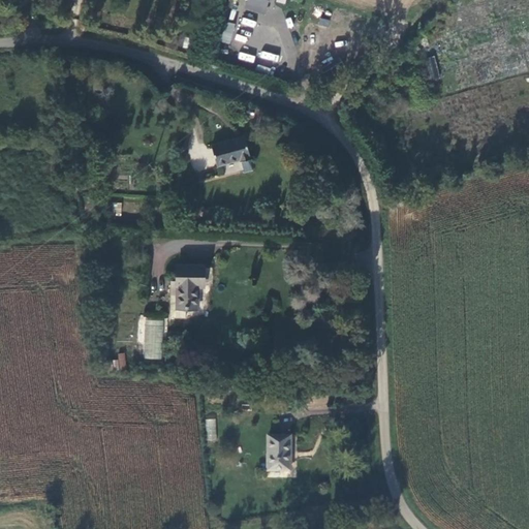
[(268,0),(246,0),(246,4),(266,10),(268,0)]
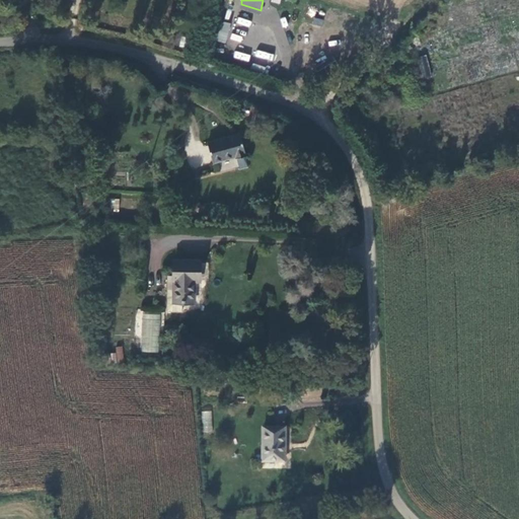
[(237,17),(236,24),(249,27),(251,20),(237,17)]
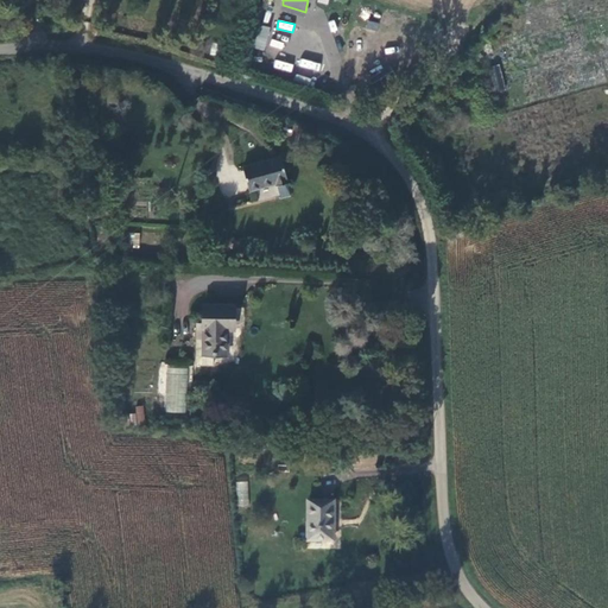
[(368,20),(365,27),(377,32),(379,24),(368,20)]
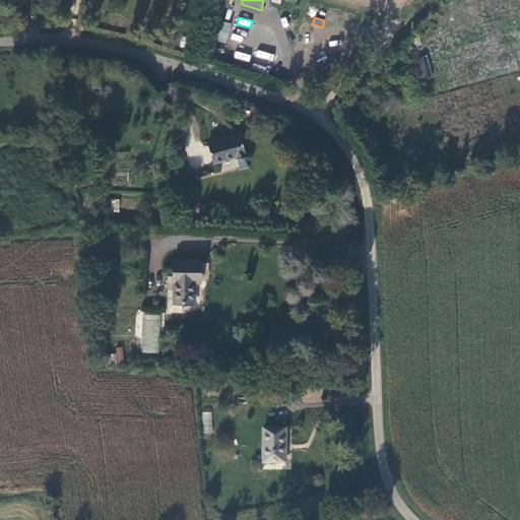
[(216,41),(225,44),(233,24),(223,21),(216,41)]
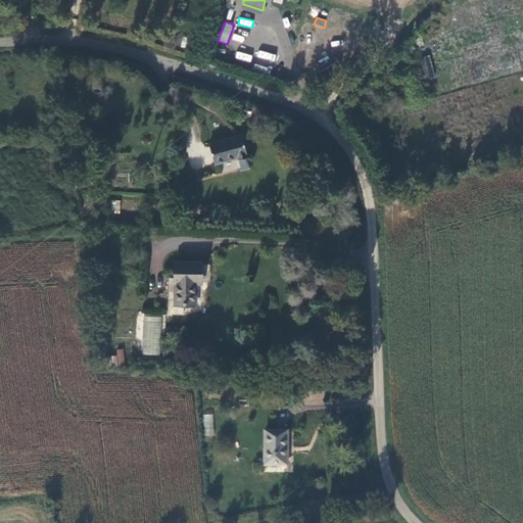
[(274,62),(277,54),(258,49),(255,56),(274,62)]
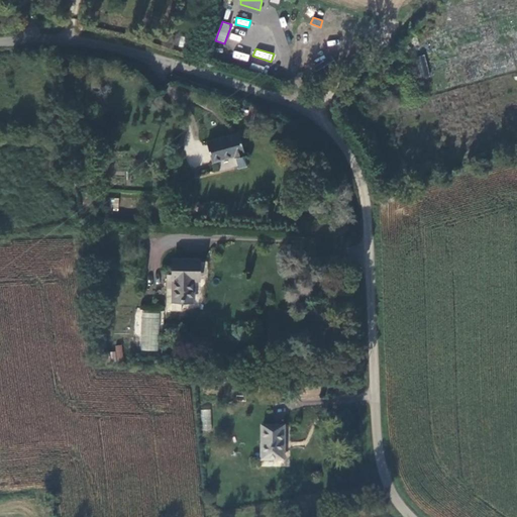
[(247,62),(249,55),(234,49),(231,57),(247,62)]
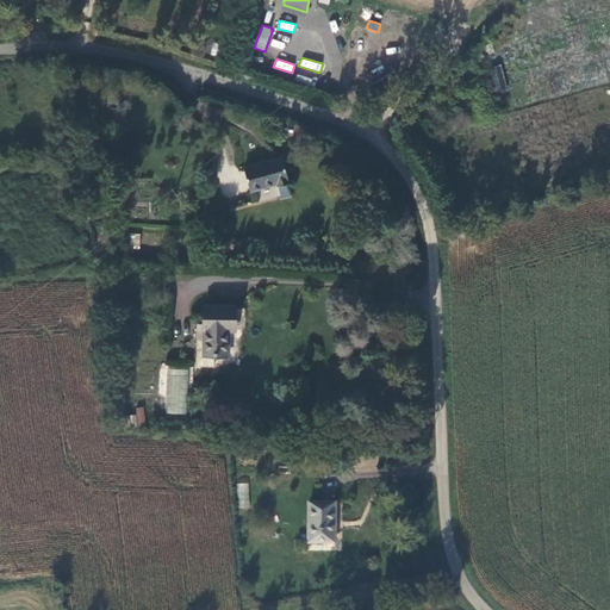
[(496,92),(508,89),(502,66),(490,68),(496,92)]
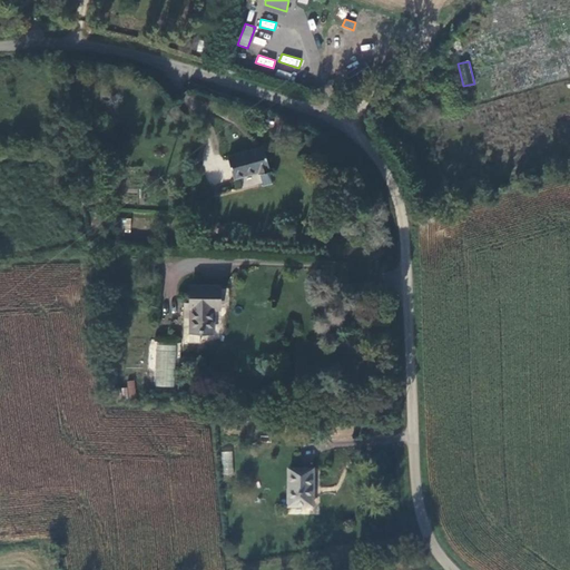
[(291,79),(292,74),(277,69),(276,75),(291,79)]
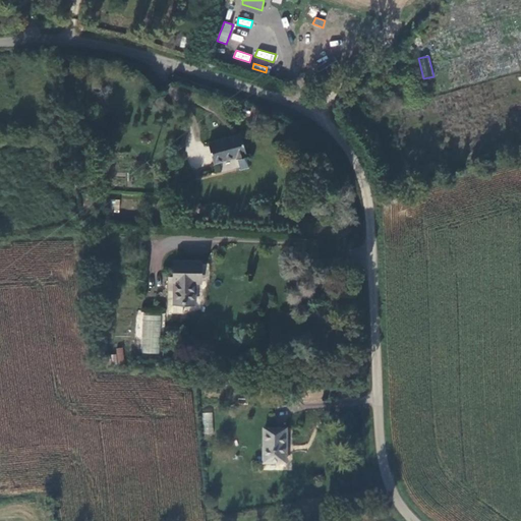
[(236,156),(238,164),(246,162),(237,130),(207,139),(213,161),(235,154),(235,156),(236,156)]
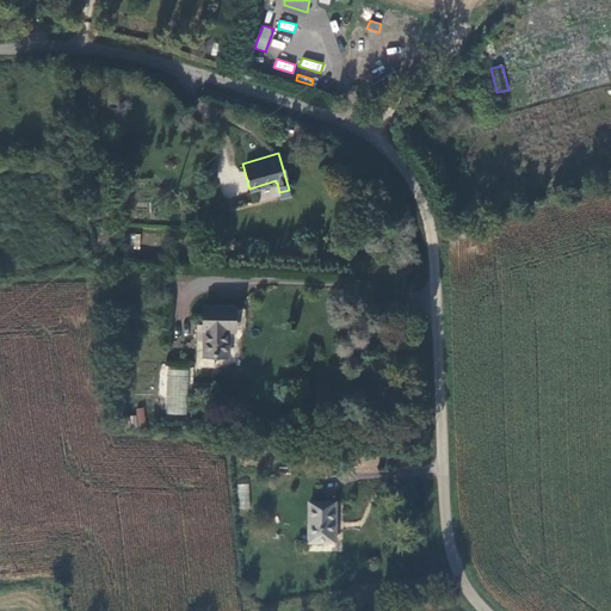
[(130,248),(140,250),(140,234),(130,234),(130,248)]
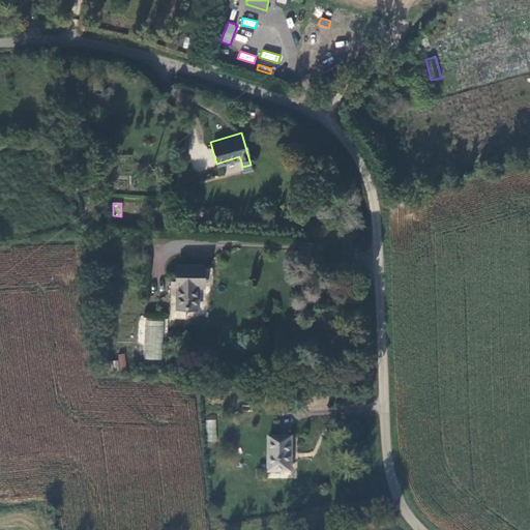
[(175,265),(175,306),(196,306),(196,285),(202,285),(202,265),(175,265)]
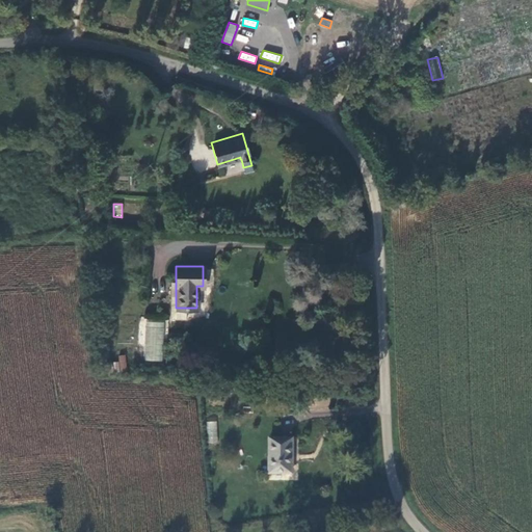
[(143,360),(162,362),(165,321),(147,320),(143,360)]
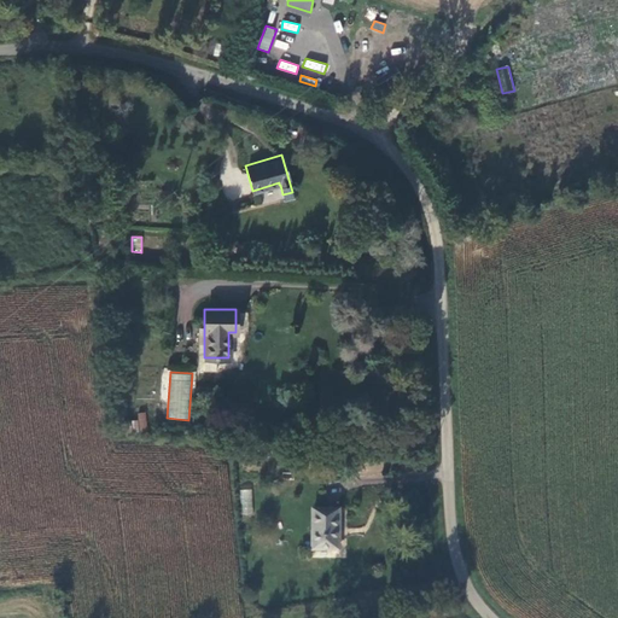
[(136,432),(149,430),(145,412),(134,413),(136,432)]
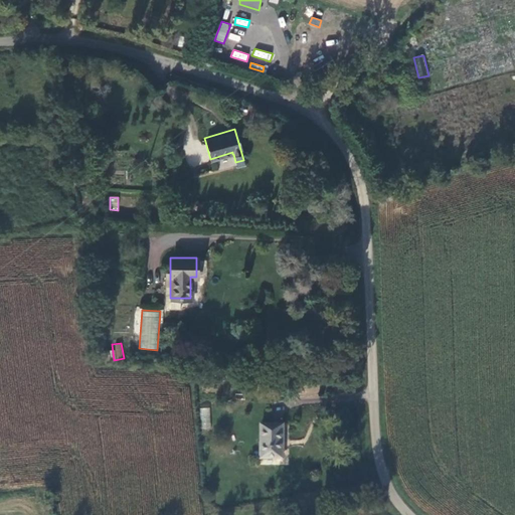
[(199,408),(201,430),(211,428),(209,407),(199,408)]
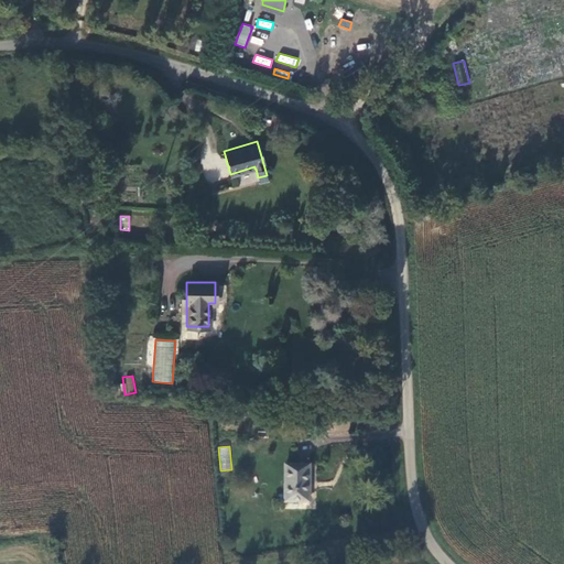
[(307,468),(294,468),(284,468),(284,479),(307,481),(307,468)]
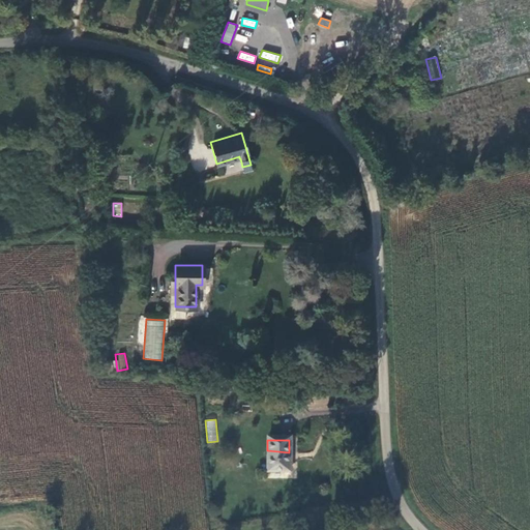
[(289,474),(289,452),(267,450),(267,474),(289,474)]
